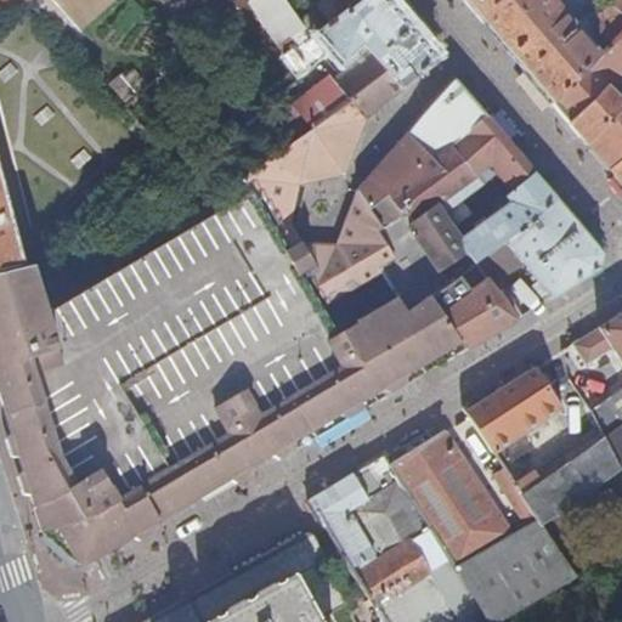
[(0,0),(0,1),(9,11),(20,0),(0,0)]
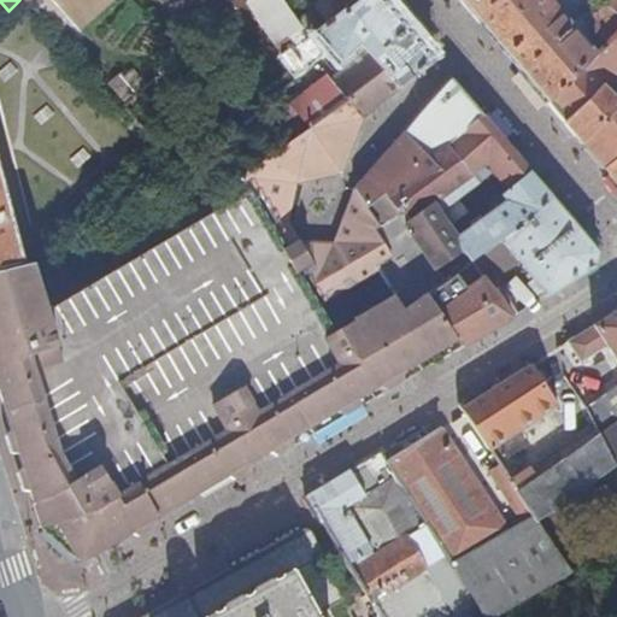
[(51,0),(78,29),(111,0),(158,0),(197,42),(235,10),(225,0),(51,0)]
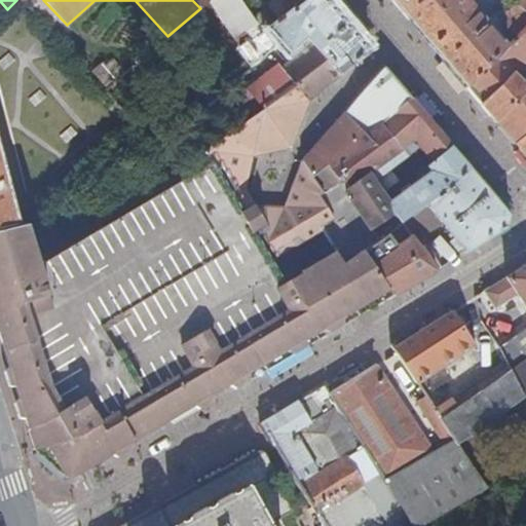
[(256,36),(303,0),(261,0),(268,8),(254,21),(238,0),(210,0),(208,2),(236,41),(250,30),(256,36)]
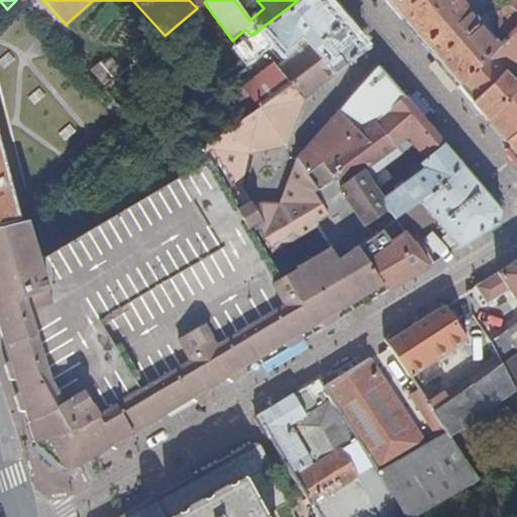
[(333,74),(363,49),(339,23),(319,0),(298,0),(251,35),(245,29),(232,40),(232,41),(245,60),(272,38),(281,50),(299,36),(306,46),(308,44),(333,74)]
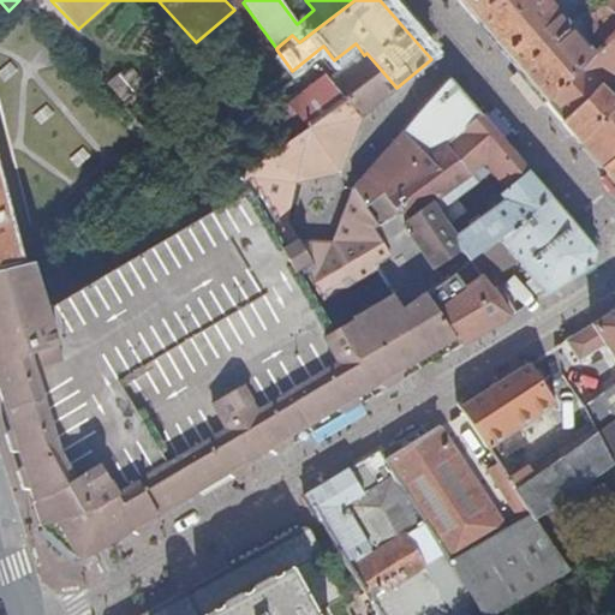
[(614,0),(458,0),(473,17),(544,101),(614,30),(614,0)]
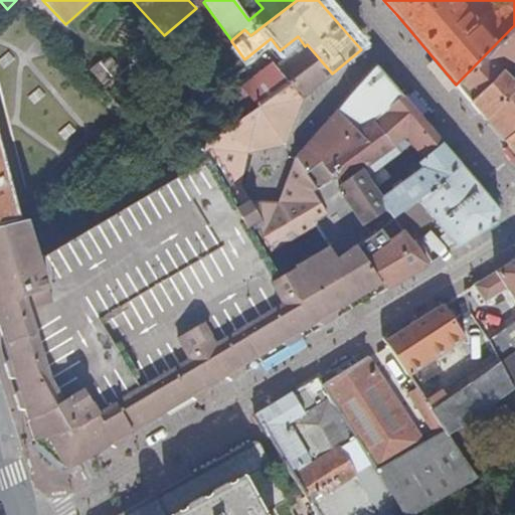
[(514,82),(505,72),(509,67),(514,61),(514,25),(456,84),(498,135),(504,142),(514,154),(514,153),(514,82)]
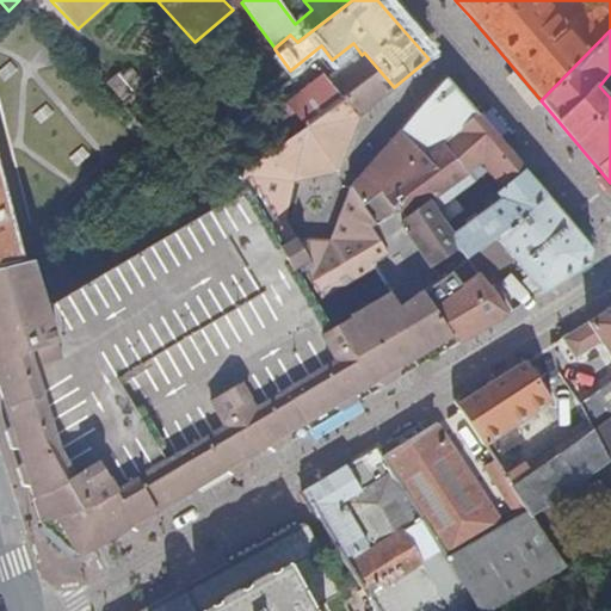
[(360,116),(377,103),(394,87),(364,53),(362,55),(329,81),(344,99),(360,116)]
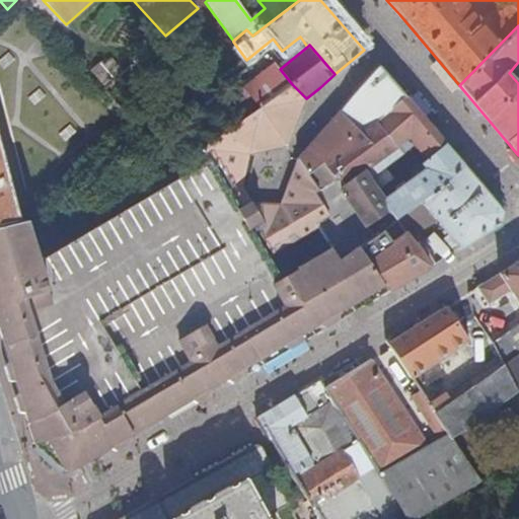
[(271,100),(292,84),(280,69),(279,69),(275,65),(256,80),(271,100)]
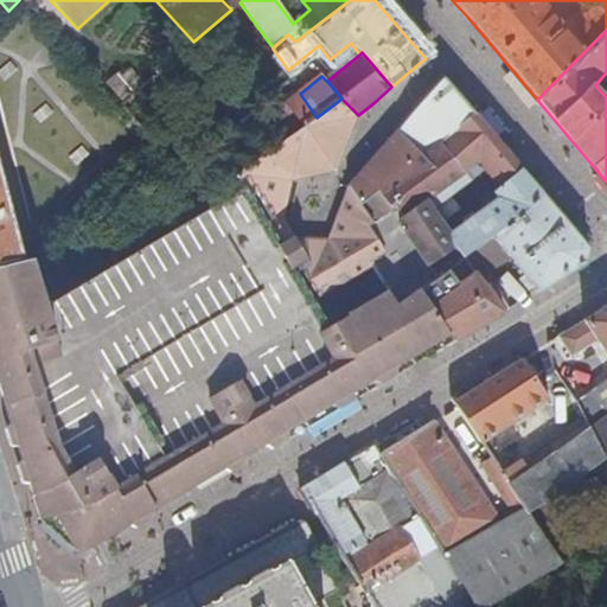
[(368,228),(384,251),(366,263),(371,268),(388,294),(397,306),(420,291),(438,276),(429,264),(455,247),(462,257),(543,196),(511,159),(455,94),(442,78),(416,108),(346,189),(372,224),(368,228)]
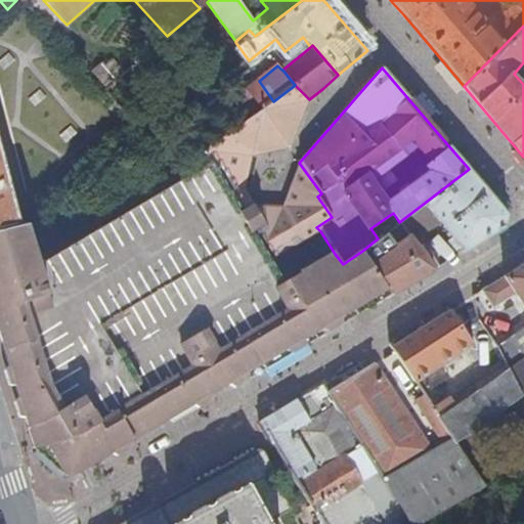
[(523,84),(523,76),(518,69),(514,74),(523,84)]
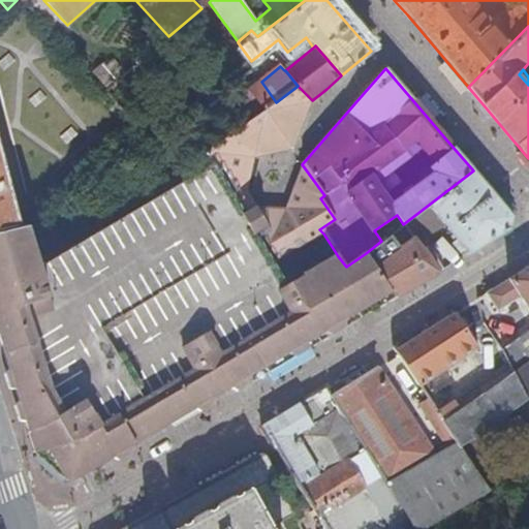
[(231,385),(240,391),(314,346),(300,322),(307,317),(314,322),(313,324),(319,334),(327,329),(331,337),(360,319),(336,285),(323,276),(288,290),(272,268),(323,234),(319,229),(335,219),(320,198),(324,195),(302,164),(294,187),(287,209),(257,208),(255,205),(246,190),(252,184),(254,157),(291,150),(312,100),(298,86),(276,102),(191,161),(179,169),(162,182),(169,191),(85,241),(40,268),(42,273),(32,269),(14,274),(7,272),(0,274),(0,338),(5,353),(12,376),(37,454),(70,481),(97,465),(93,459),(104,454),(106,459),(213,396),(204,378),(210,374),(218,378),(218,381),(222,391),(231,385)]
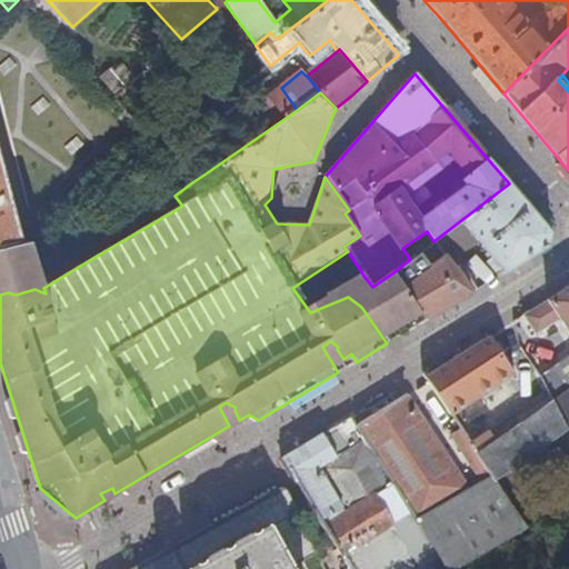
[(568,169),(568,170),(557,157),(551,162),(565,179),(568,178),(568,169)]
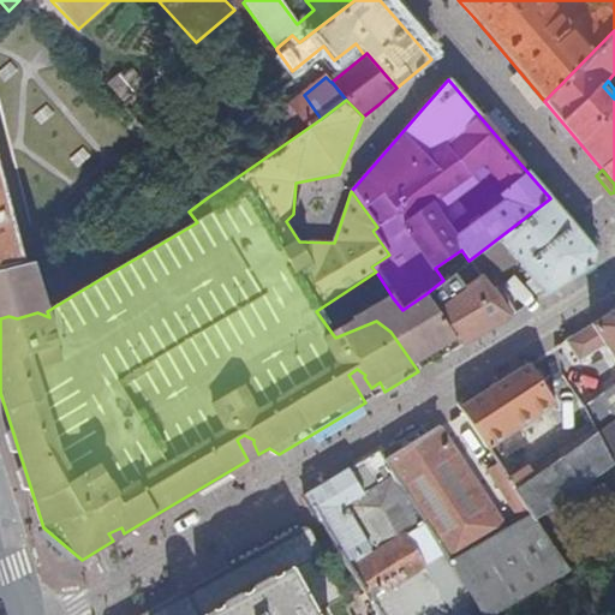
[(208,197),(222,187),(215,178),(202,186),(208,197)]
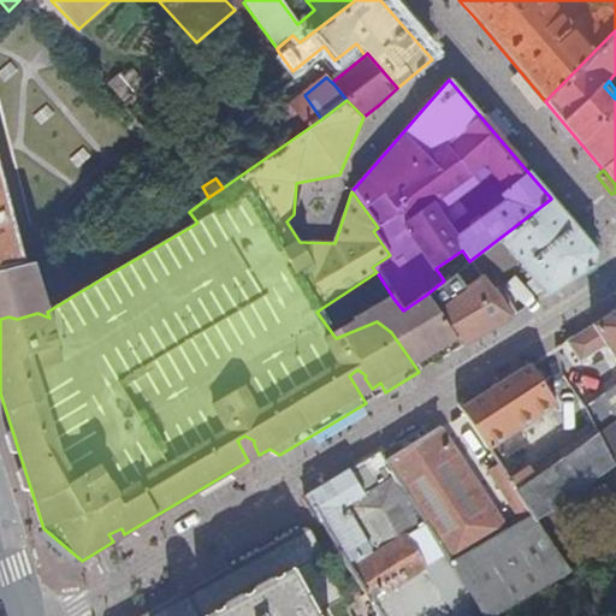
[(528,284),(539,300),(593,268),(597,253),(581,234),(562,212),(551,199),(469,261),(469,262),(486,284),(489,282),(517,262),(533,279),(528,284)]
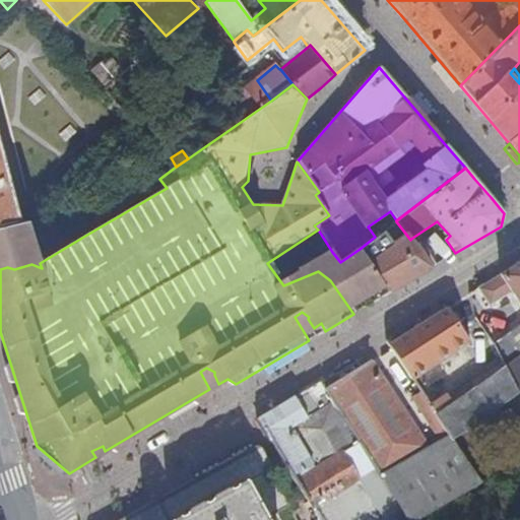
[(0,230),(14,226),(0,171),(0,230)]
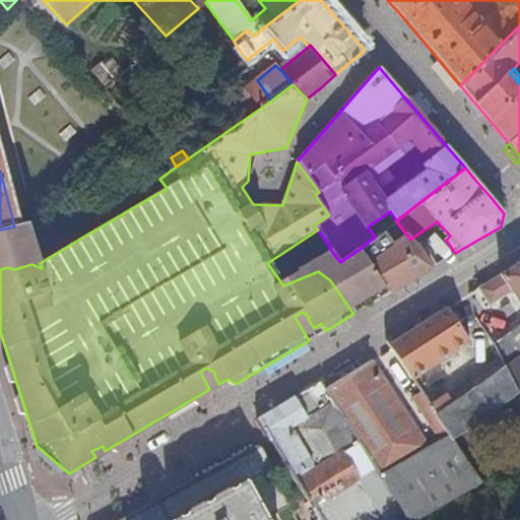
[(360,249),(389,293),(414,278),(432,268),(421,251),(412,238),(410,240),(396,221),(375,237),(360,249)]
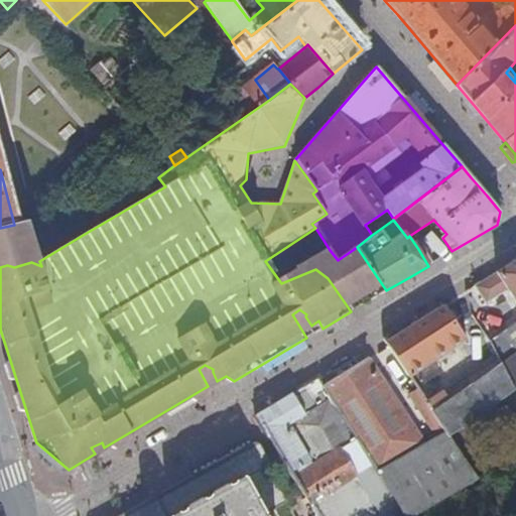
[(14,225),(0,228),(0,267),(7,265),(14,267),(31,262),(41,266),(39,261),(23,223),(14,225)]
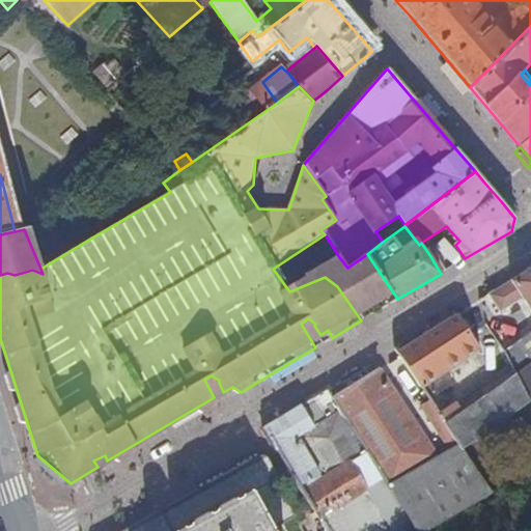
[(347,268),(375,311),(397,299),(367,254),(347,268)]
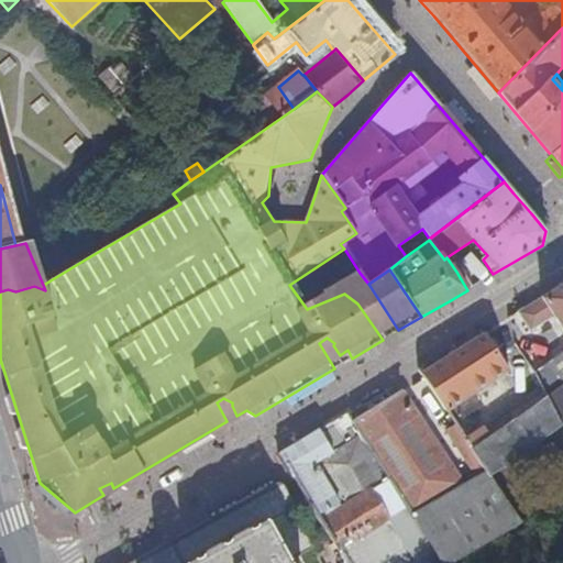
[(456,272),(467,290),(473,287),(461,269),(456,272)]
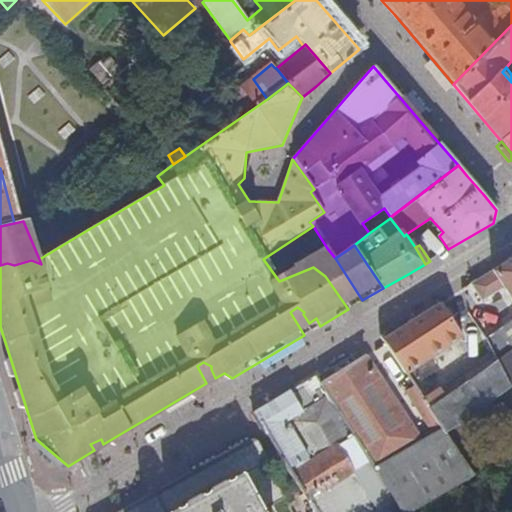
[(325,276),(348,309),(356,304),(362,300),(335,258),(327,248),(279,281),(313,267),(325,276)]
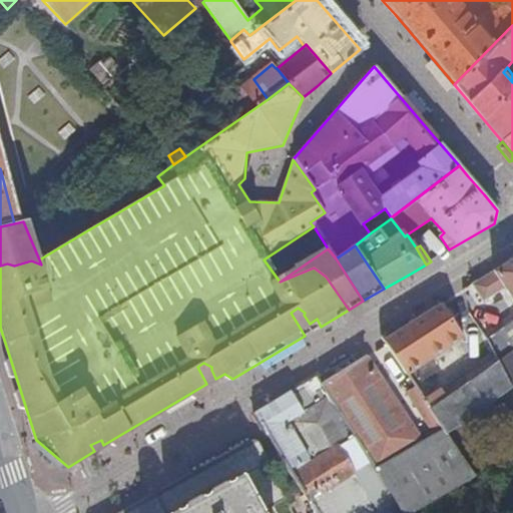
[(512,259),(506,264),(492,272),(502,290),(512,305),(512,259)]
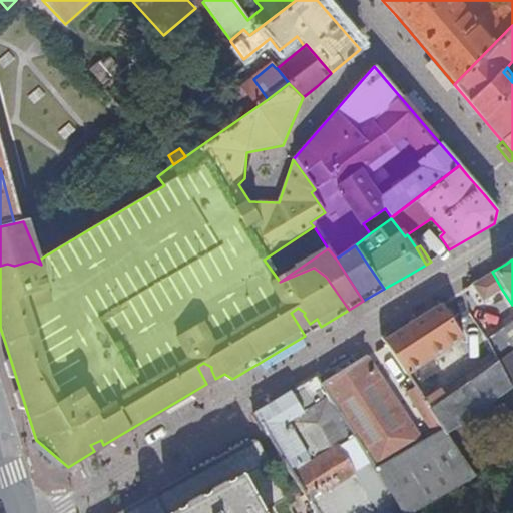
[(502,290),(492,272),(470,286),(480,303),(502,290)]
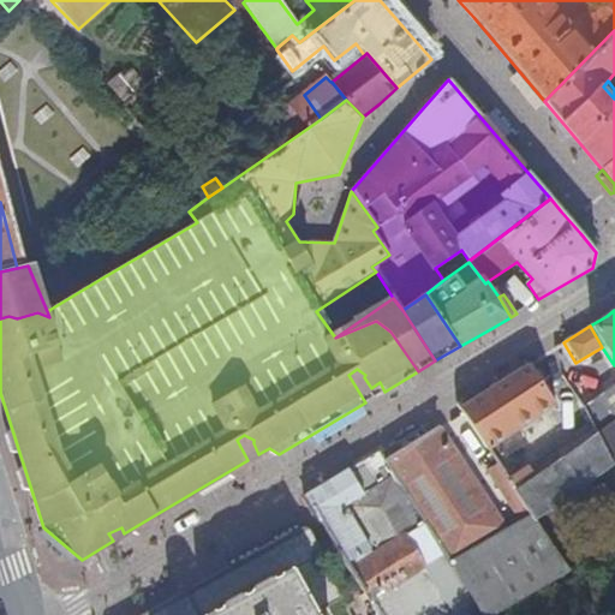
[(553,405),(527,364),(493,386),(457,407),(495,465),(503,459),(494,443),(553,405)]
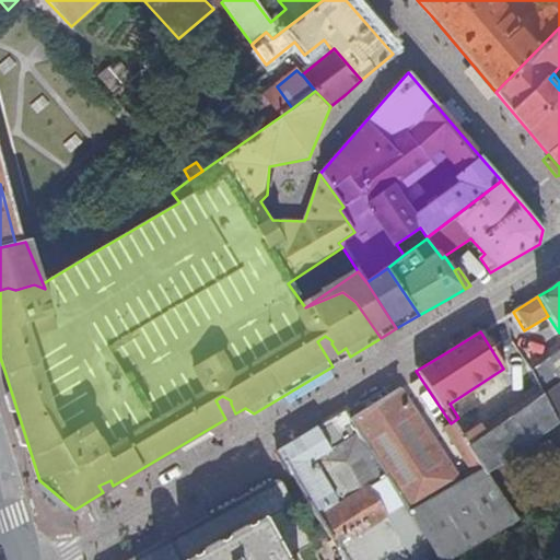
[(317,341),(333,366),(345,360),(350,357),(346,348),(338,353),(331,343),(333,341),(325,336),(317,341)]
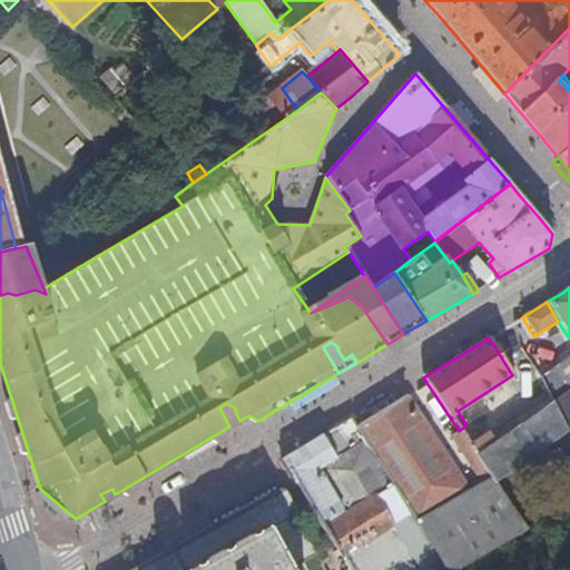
[(564,432),(569,428),(569,346),(569,349),(569,351),(569,356),(539,379),(547,394),(564,432)]
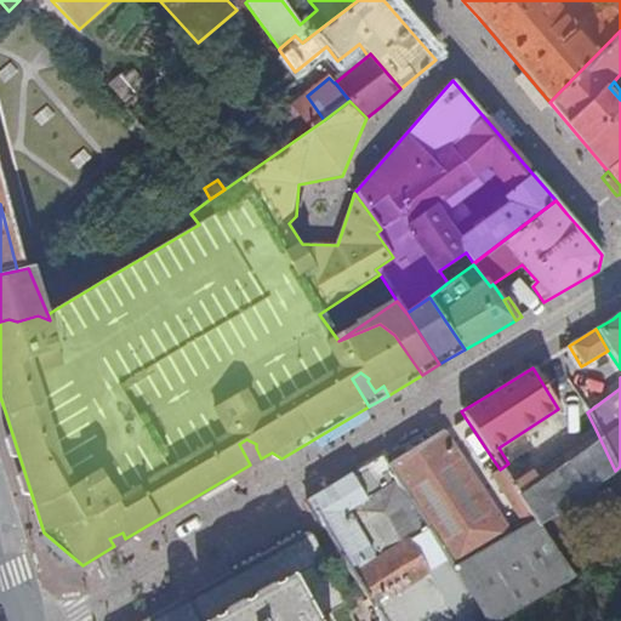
[(579,496),(615,471),(596,429),(511,485),(537,525),(580,497),(579,496)]
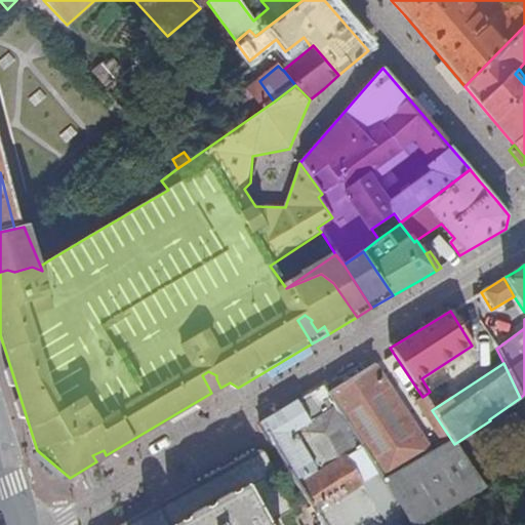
[(411,524),(422,524),(484,489),(454,445),(454,444),(432,410),(422,397),(414,403),(443,446),(430,453),(374,367),(328,394),(357,440),(411,524)]
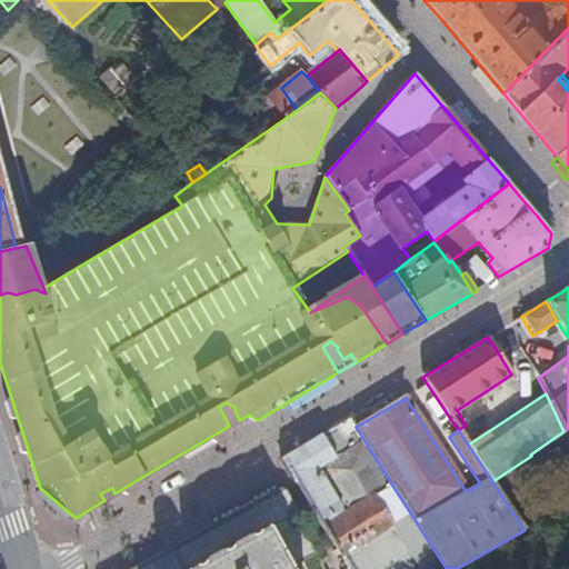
[(229,426),(239,420),(235,410),(235,407),(226,402),(219,407),(229,426)]
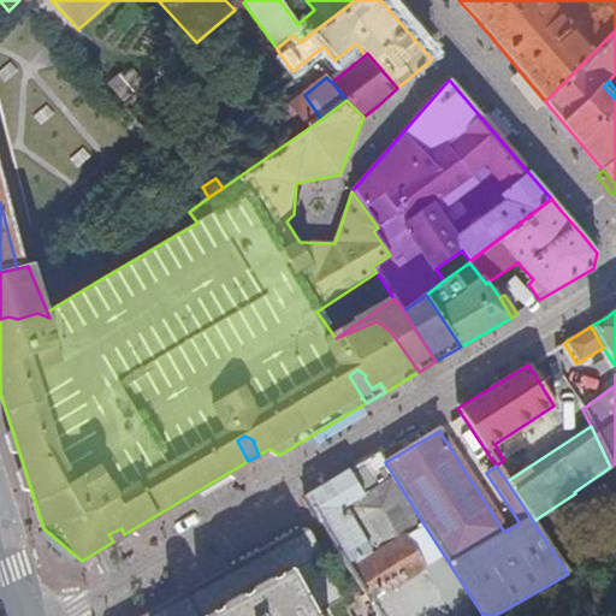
[(385,462),(378,451),(341,474),(306,496),(371,605),(424,570),(451,615),(483,615),(419,516),(385,462)]
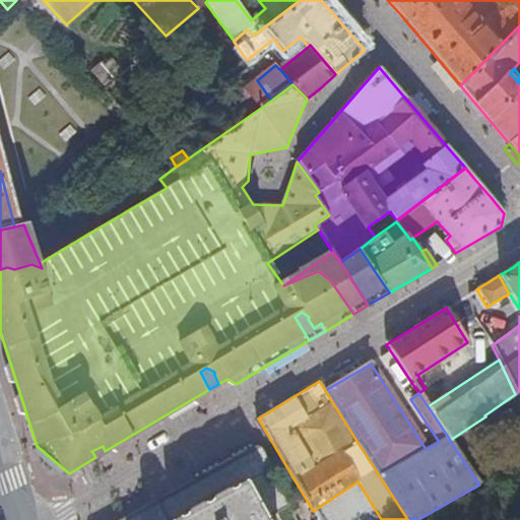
[(268,519),(289,509),(258,449),(127,519),(268,519)]
